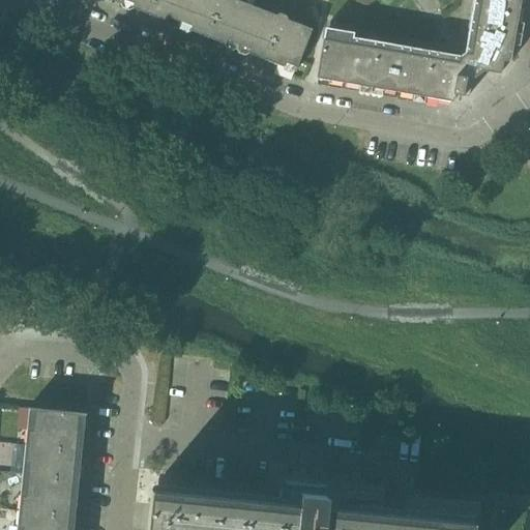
[(121,0),(120,3),(150,15),(155,0),(121,0)]
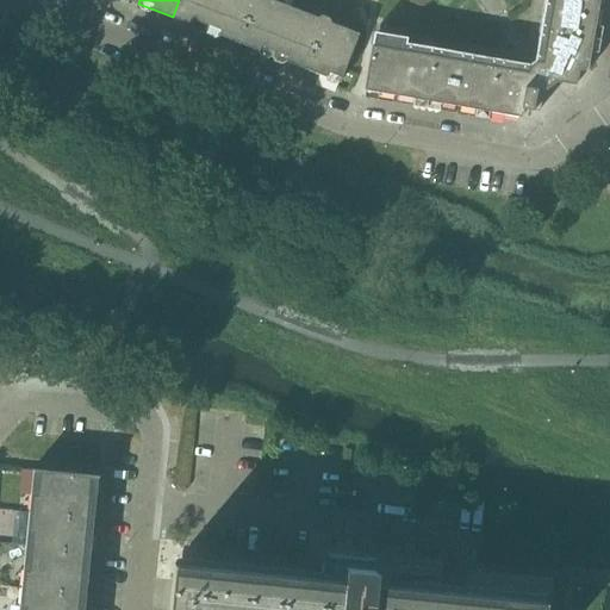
[(205,29),(206,30),(217,0),(179,0),(173,17),(193,25),(195,19),(207,24),(205,29)]
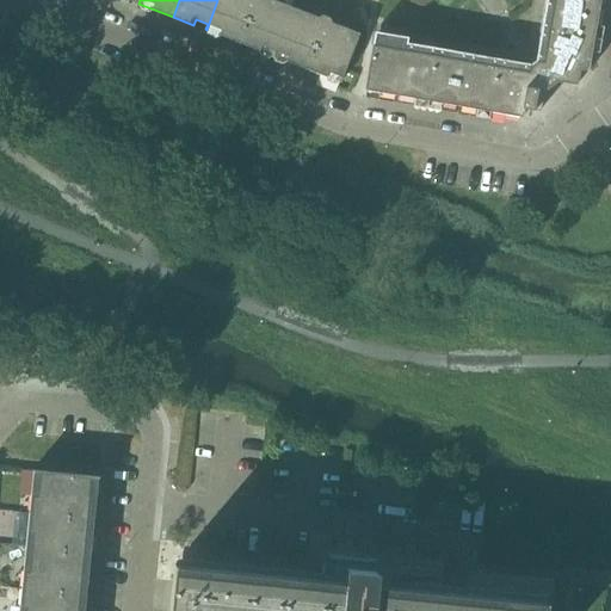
[(220,35),(241,43),(244,38),(242,37),(255,0),(217,0),(207,30),(208,30),(210,25),(221,30),(220,35)]
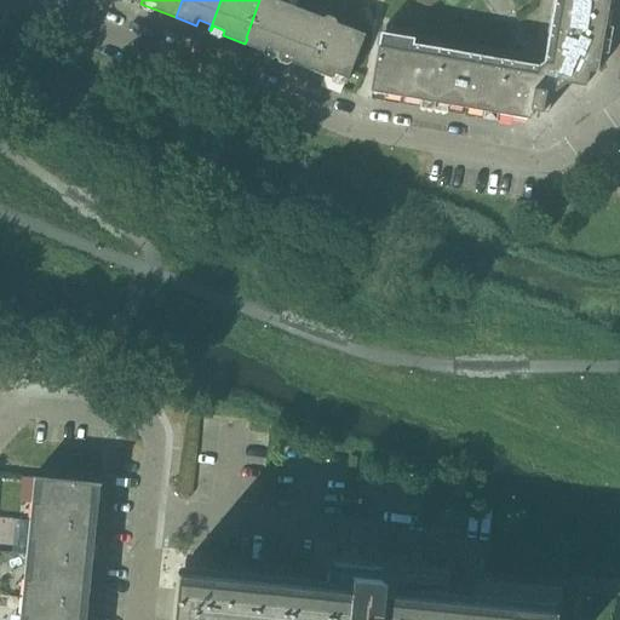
[(245,44),(277,57),(297,7),(279,0),(259,0),(246,38),(247,39),(245,44)]
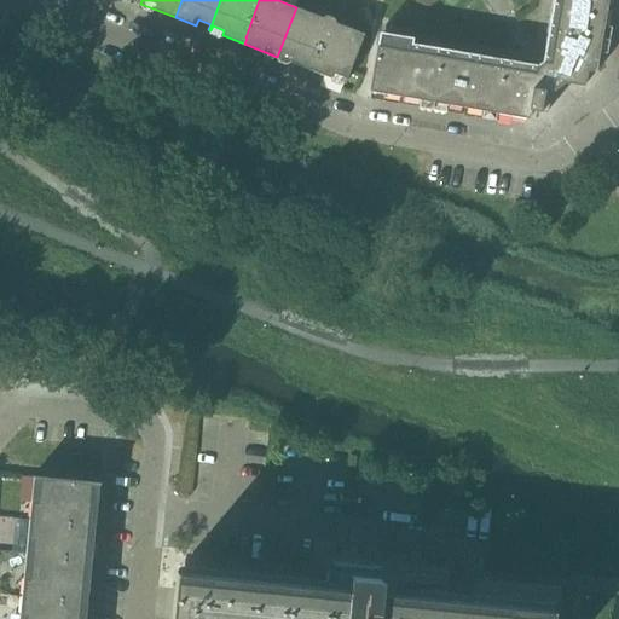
[(561,0),(550,64),(555,64),(554,68),(565,82),(585,86),(588,70),(596,71),(608,0),(561,0)]
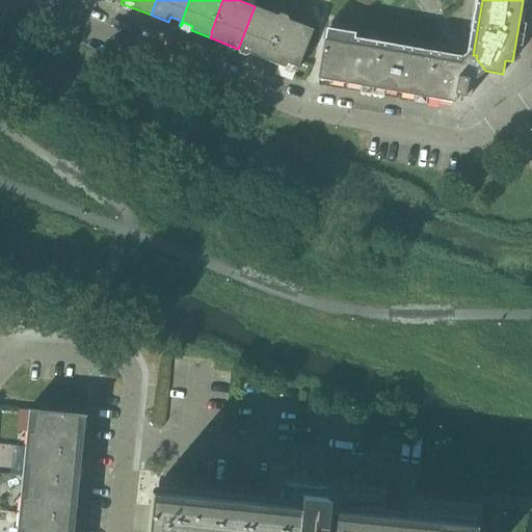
[(238,49),(267,60),(285,15),(282,12),(277,15),(255,6),(238,49)]
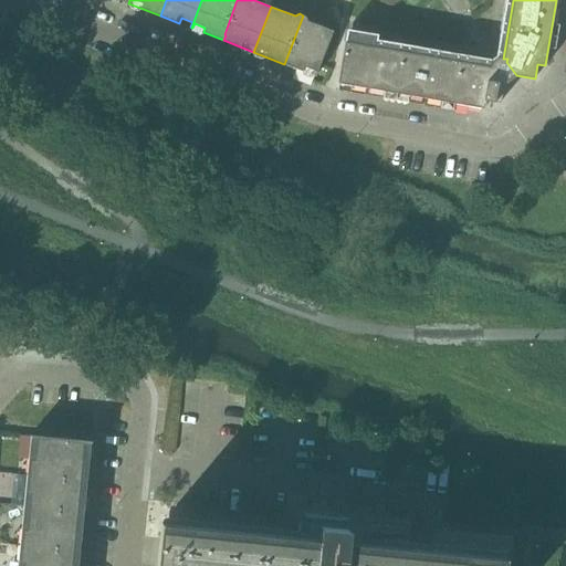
[(303,16),(284,64),(303,71),(305,66),(315,71),(314,75),(316,76),(334,31),(307,21),(307,20),(306,17),(303,16)]
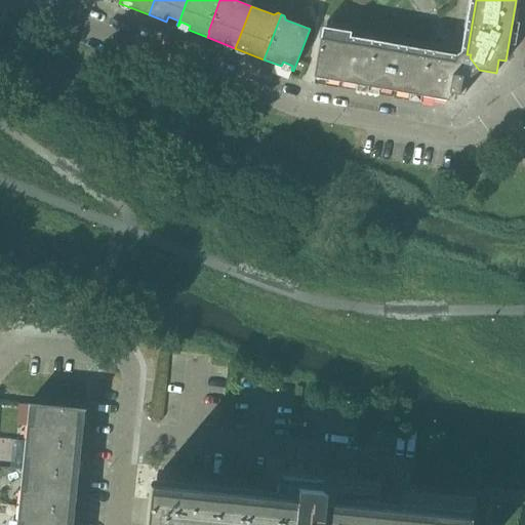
[(314,77),(449,101),(450,93),(463,95),(467,78),(458,66),(455,66),(456,62),(320,38),(314,77)]
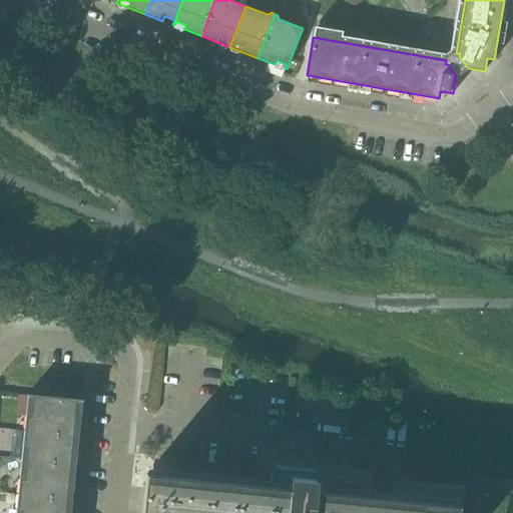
[(448,64),(456,76),(462,72),(468,68),(459,56),(453,60),(448,64)]
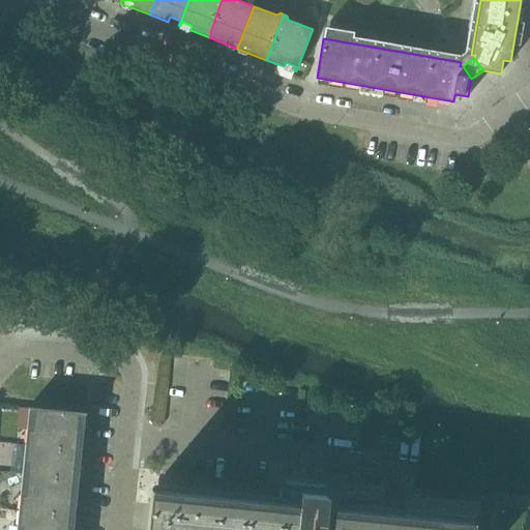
[(67,529),(80,414),(87,414),(87,413),(29,407),(29,409),(35,409),(33,430),(30,430),(27,461),(30,462),(27,495),(23,495),(20,527),(24,527),(23,529),(67,529)]
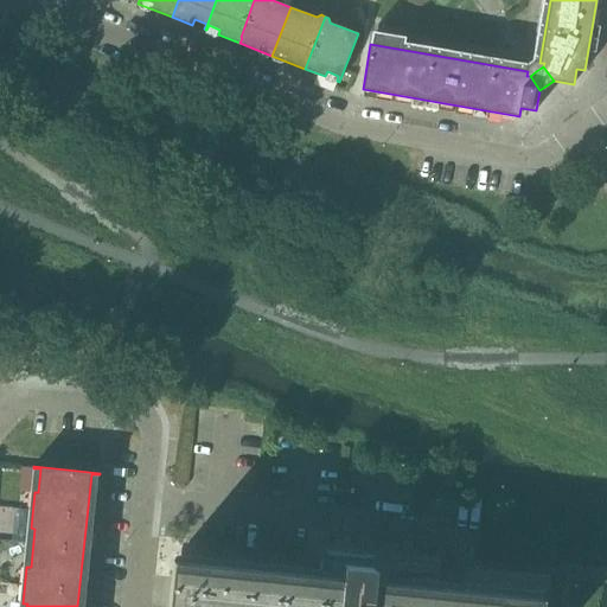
[(394,579),(396,561),(325,555),(324,572),(307,570),(306,576),(176,562),(176,561),(174,560),(168,606),(542,606),(543,598),(541,598),(541,600),(410,586),(411,581),(394,579)]
